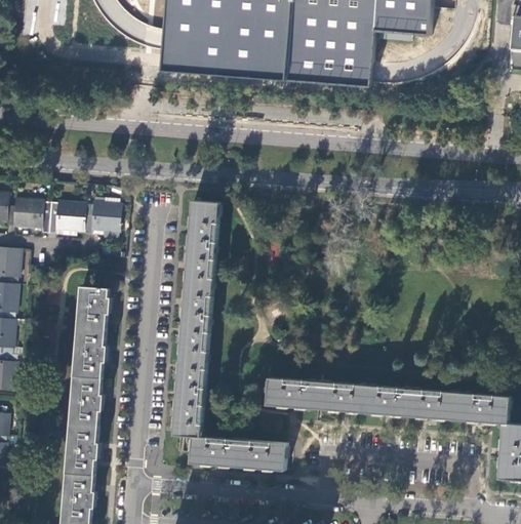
[(168,0),(163,70),(370,88),(374,33),(429,37),(432,1),(431,0),(168,0)]
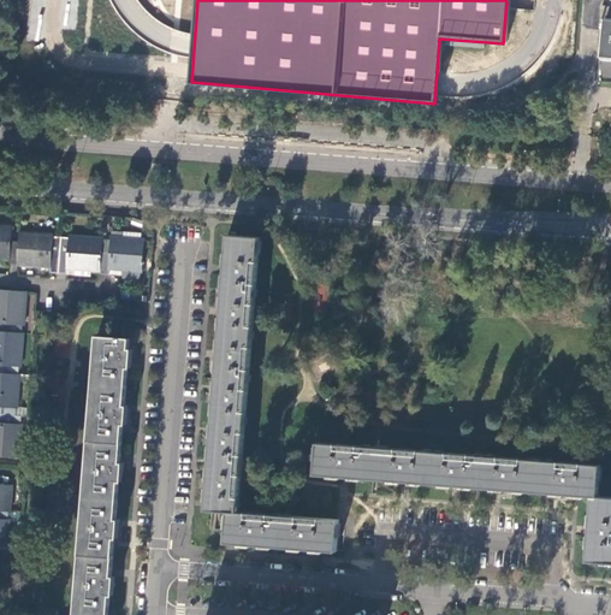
[(597,82),(610,82),(610,21),(601,21),(597,82)]
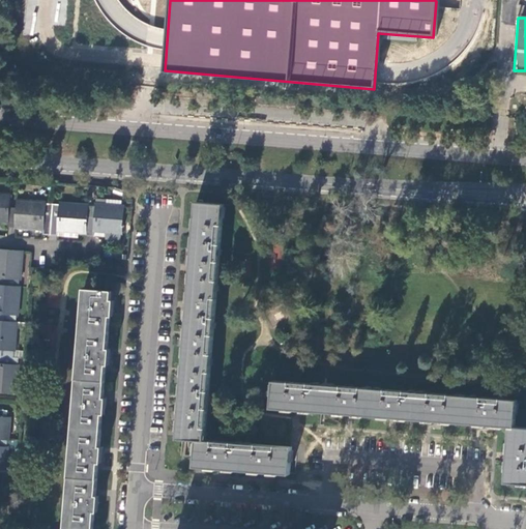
[(12,227),(13,207),(7,207),(8,196),(0,195),(0,221),(5,222),(4,227),(12,228),(12,227)]
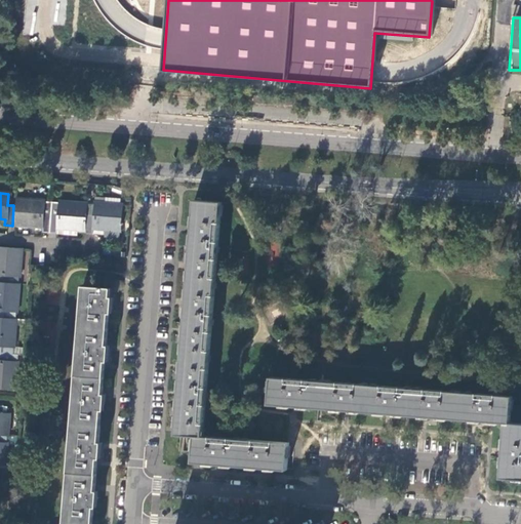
[(47,233),(50,203),(43,202),(43,201),(14,198),(13,205),(12,225),(40,227),(40,232),(47,233)]
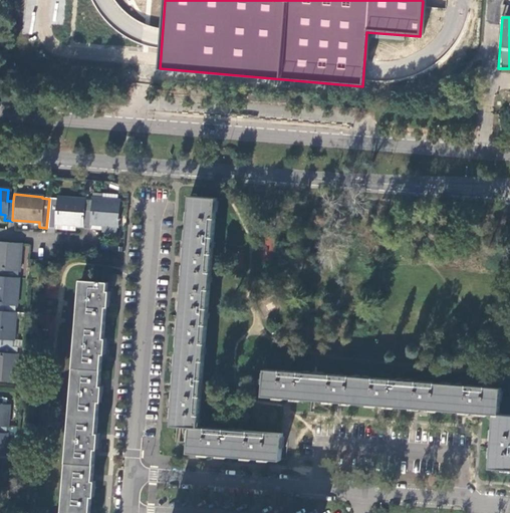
[(82,225),(84,200),(56,198),(56,199),(49,199),(46,228),(53,228),(53,223),(74,224),(82,225)]
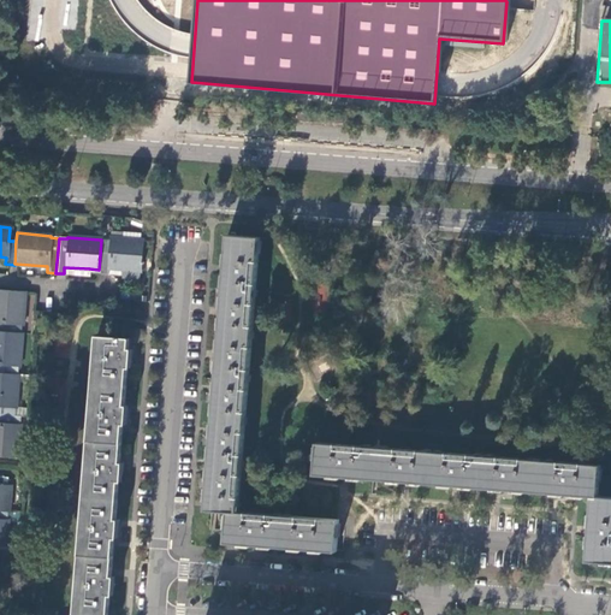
[(224,513),(233,513),(255,240),(224,237),(202,510),(224,513)]
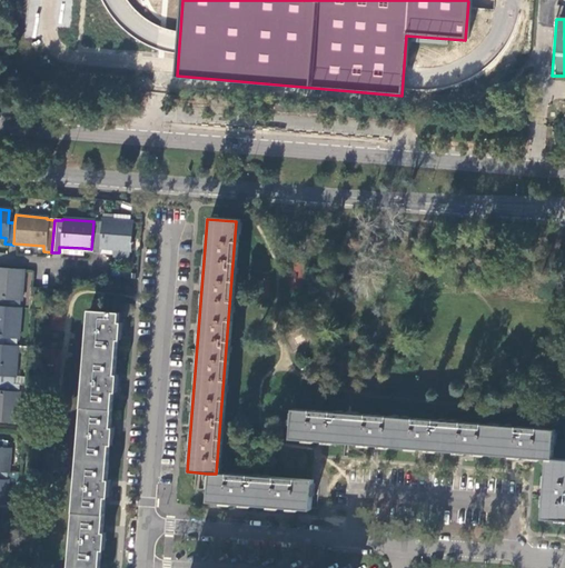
[(100,222),(93,221),(91,249),(90,252),(98,252),(98,247),(110,248),(126,250),(128,250),(131,222),(101,220),(100,222)]
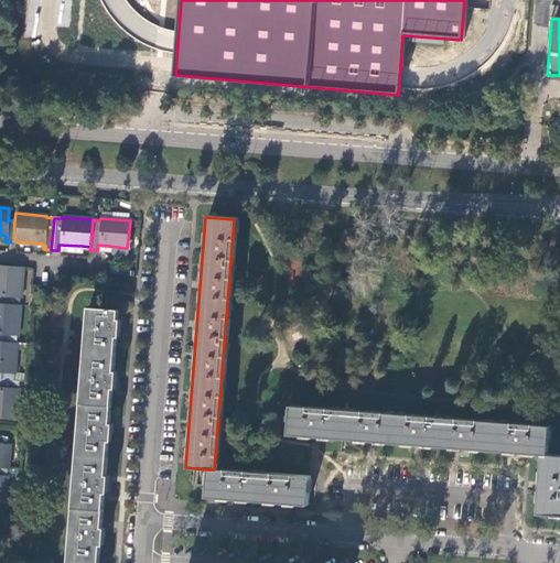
[(19,299),(21,268),(0,266),(0,303),(17,305),(18,299),(19,299)]
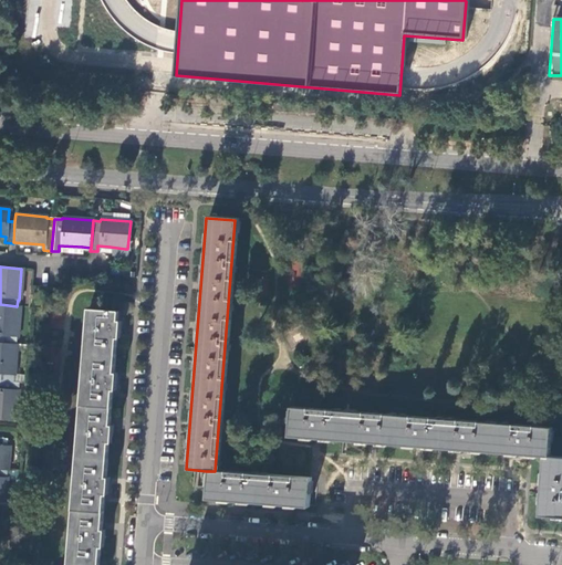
[(19,306),(17,306),(0,304),(0,343),(14,345),(14,337),(16,337),(19,306)]
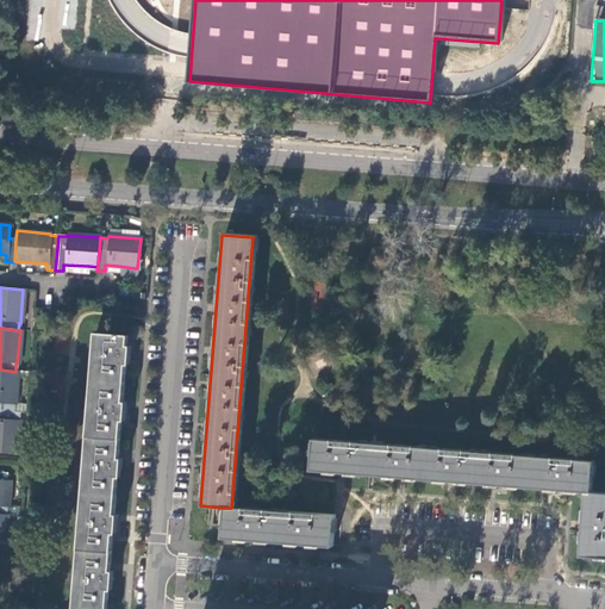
[(103,608),(105,590),(108,591),(110,572),(106,571),(110,534),(113,534),(114,515),(111,515),(114,478),(117,478),(119,460),(116,459),(118,422),(122,422),(123,403),(119,402),(123,365),(126,366),(128,347),(124,347),(125,336),(93,334),(81,484),(70,608),(103,608)]
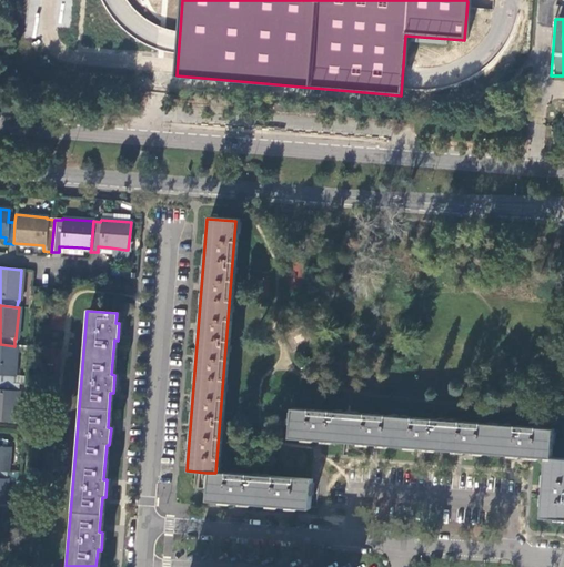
[(16,346),(14,346),(0,344),(0,383),(12,384),(12,376),(13,376),(16,346)]
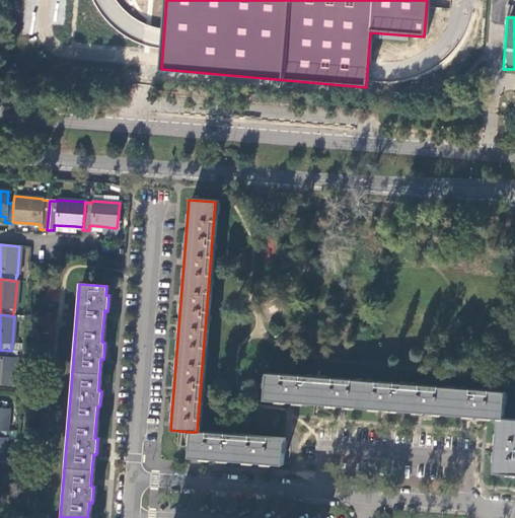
[(15,357),(16,352),(11,351),(0,350),(0,383),(13,385),(16,357),(15,357)]
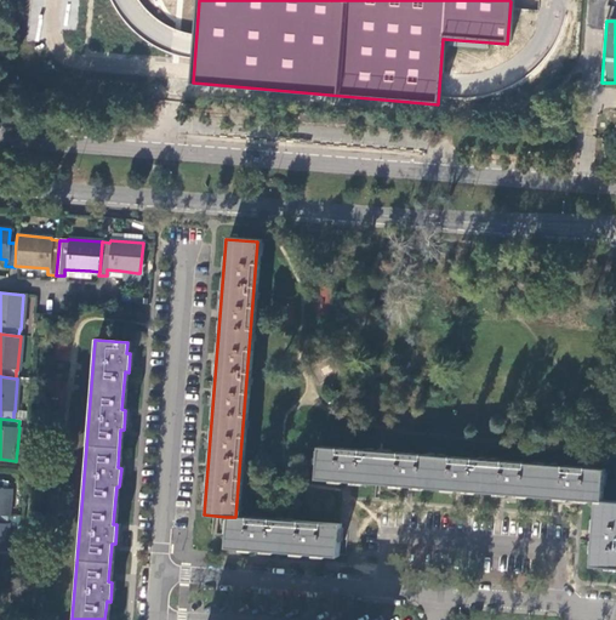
[(593,501),(598,501),(600,470),(315,448),(313,479),(349,482),(406,487),(462,490),(517,495),(574,500),(593,501)]
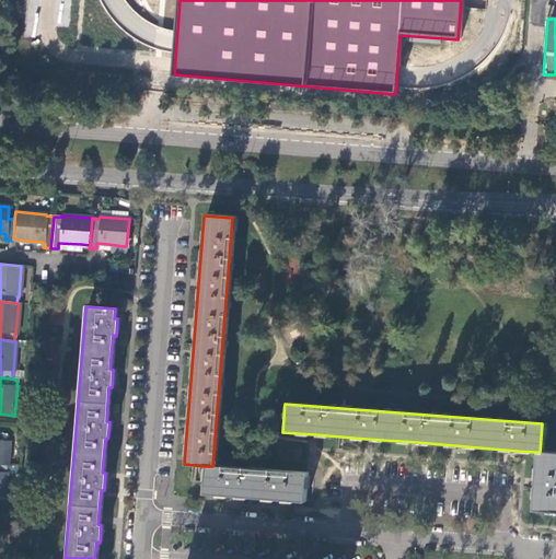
[(555,453),(540,452),(535,452),(533,486),(531,511),(555,512),(555,453)]
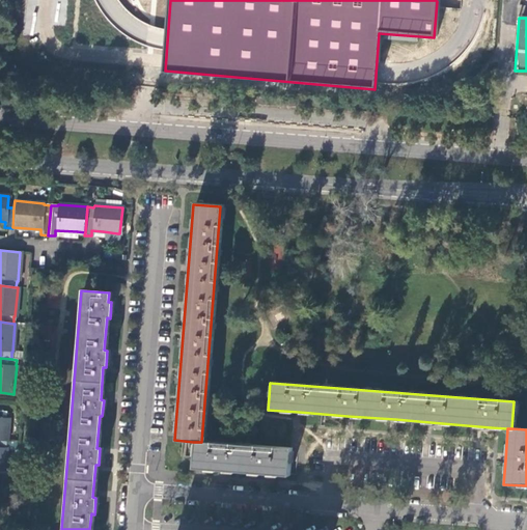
[(289,449),(201,442),(193,442),(191,468),(223,471),(269,474),(286,476),(289,449)]
